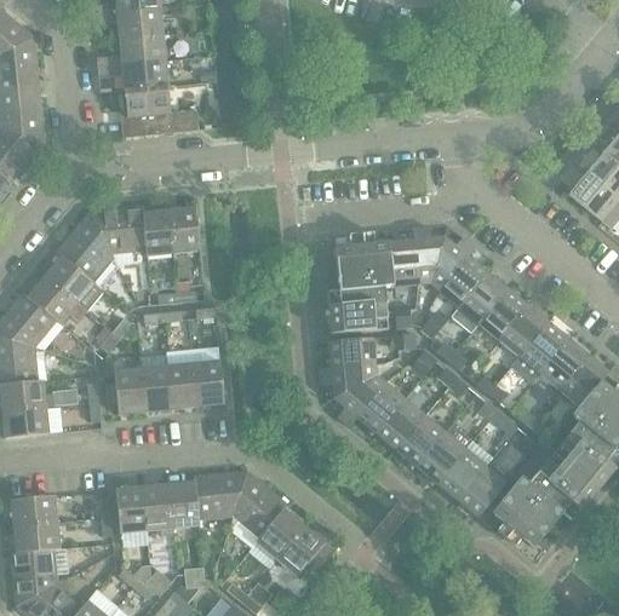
[(161,7),(160,0),(116,0),(116,1),(92,4),(93,13),(161,7)]
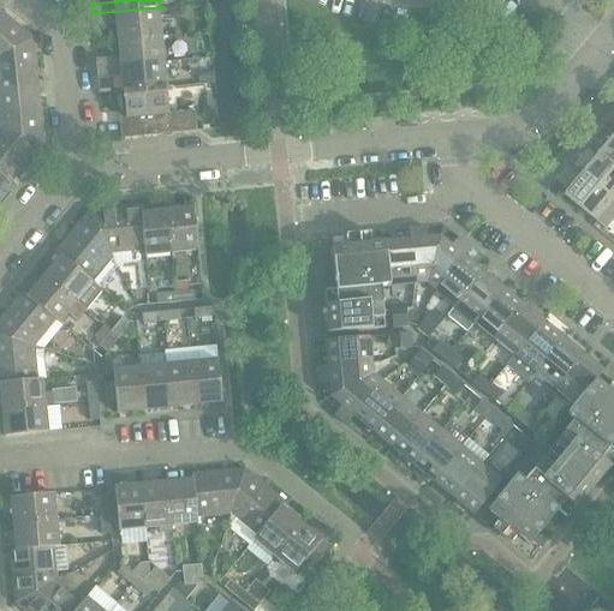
[(0,53),(34,35),(0,6),(0,53)]
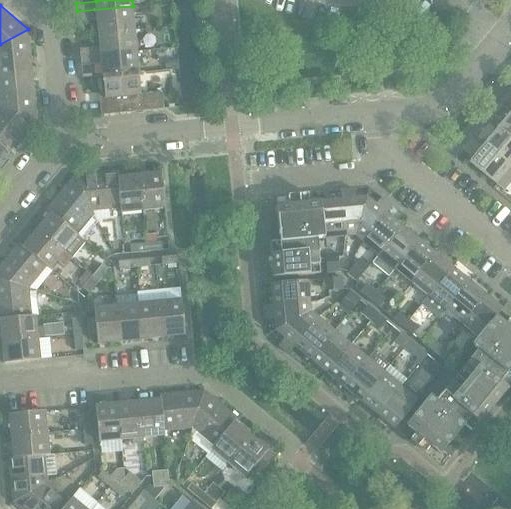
[(135,28),(133,6),(77,11),(78,20),(98,18),(99,31),(135,28)]
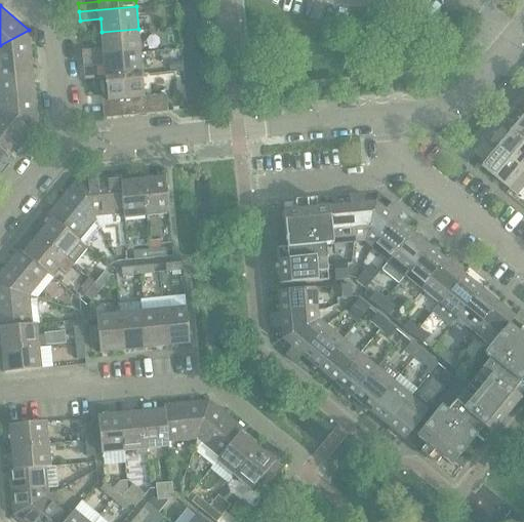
[(140,50),(138,29),(102,32),(104,45),(83,47),(83,56),(140,50)]
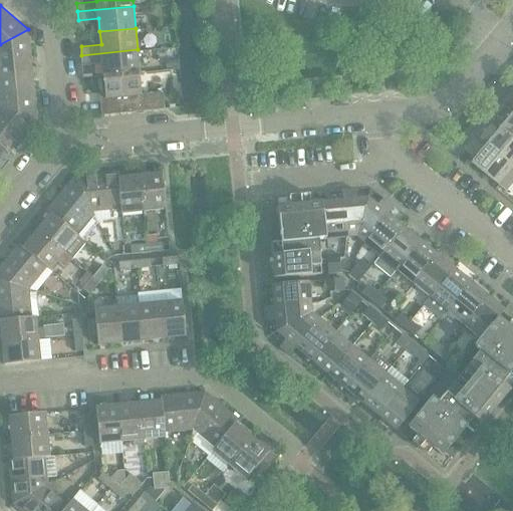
[(0,44),(0,75),(33,73),(28,29),(0,44)]
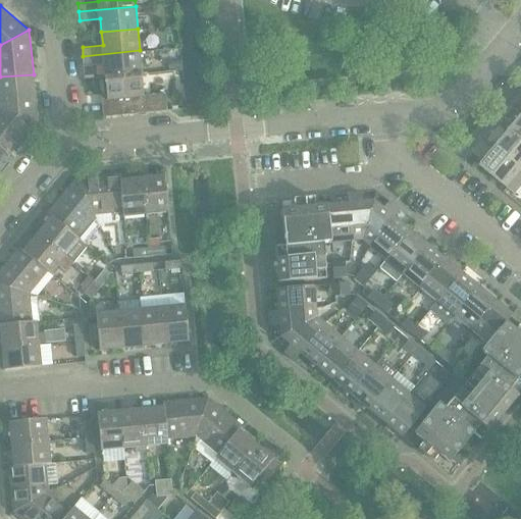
[(142,72),(140,50),(83,56),(84,64),(104,62),(105,75),(142,72)]
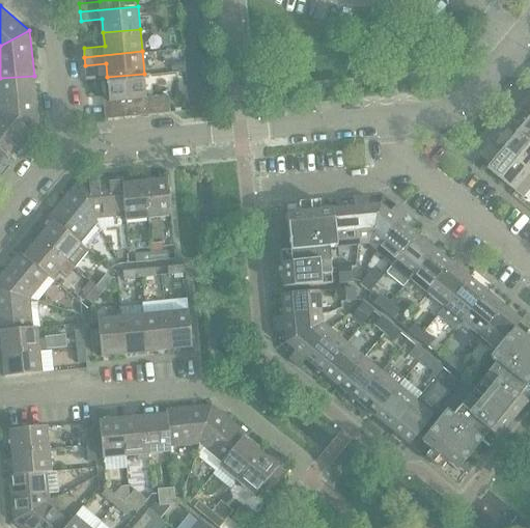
[(185,59),(172,60),(173,70),(186,68),(185,59)]
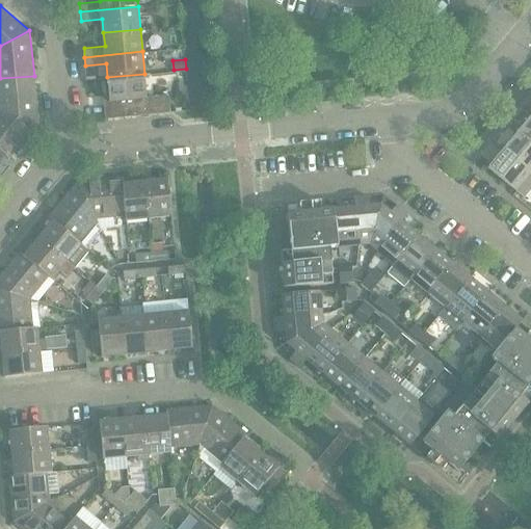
[(147,96),(144,74),(107,77),(109,99),(104,100),(106,116),(170,110),(169,94),(147,96)]
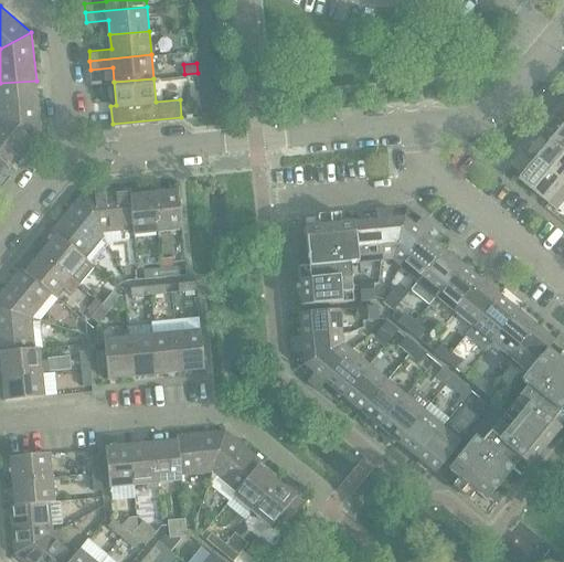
[(0,83),(0,115),(41,128),(36,81),(0,83)]
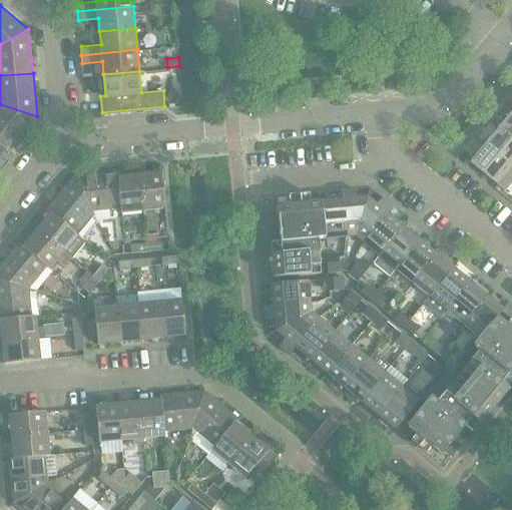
[(0,104),(0,142),(6,147),(5,147),(9,150),(37,116),(0,104)]
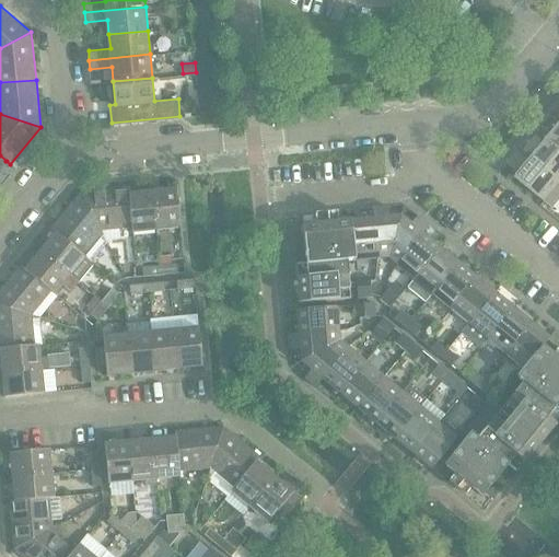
[(558,119),(546,137),(558,148),(558,119)]
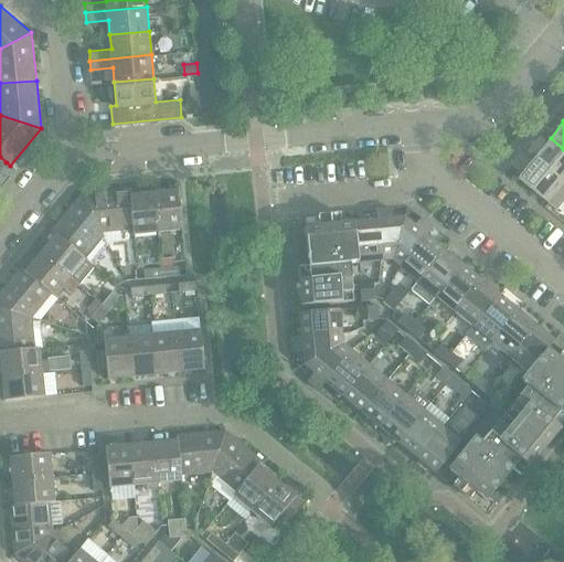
[(563,149),(551,138),(535,157),(563,180),(563,149)]
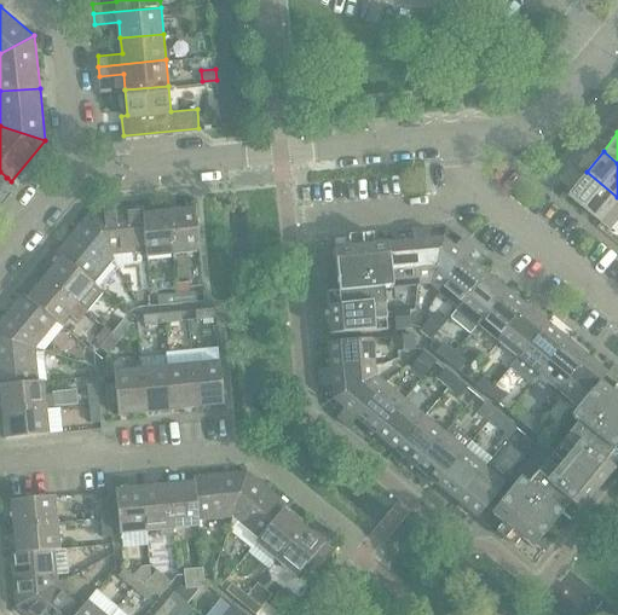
[(602,220),(617,199),(617,197),(587,172),(569,192),(602,220)]
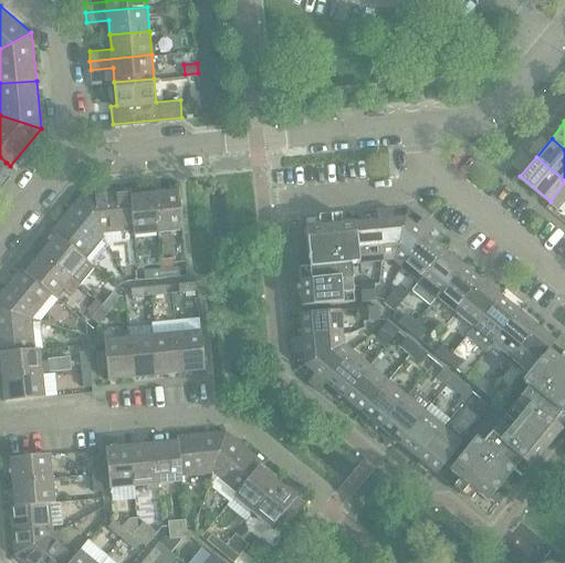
[(132,187),(82,193),(108,241),(108,240),(123,239),(122,228),(134,227),(131,193),(132,193),(132,187)]
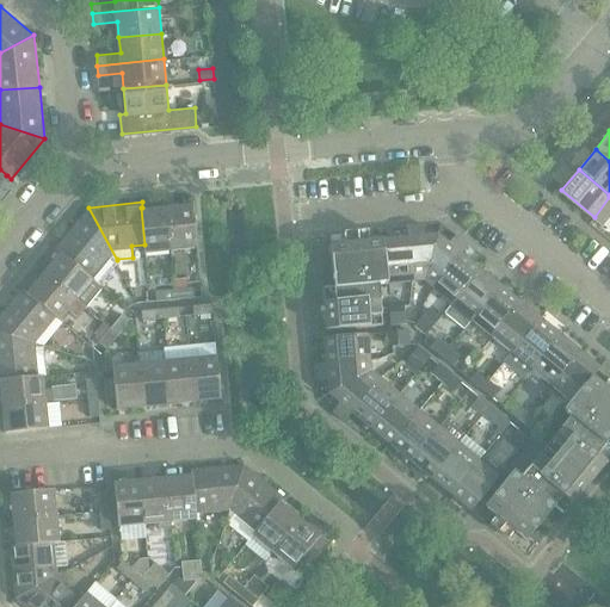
[(193,203),(167,205),(171,248),(198,246),(193,203)]
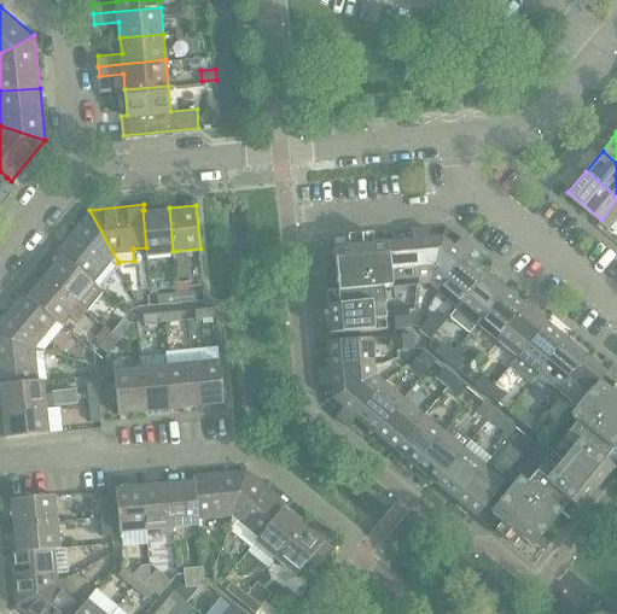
[(169,208),(144,210),(143,210),(146,247),(146,253),(173,251),(169,208)]
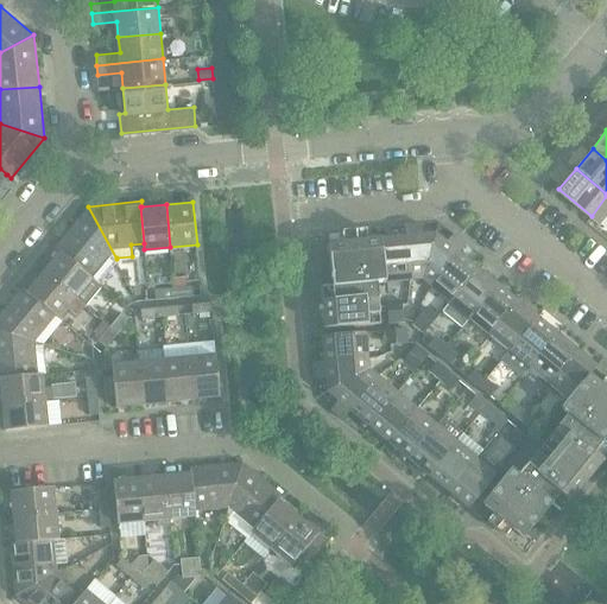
[(55,247),(59,250),(61,249),(88,273),(89,273),(92,268),(102,277),(117,259),(88,207),(55,247)]
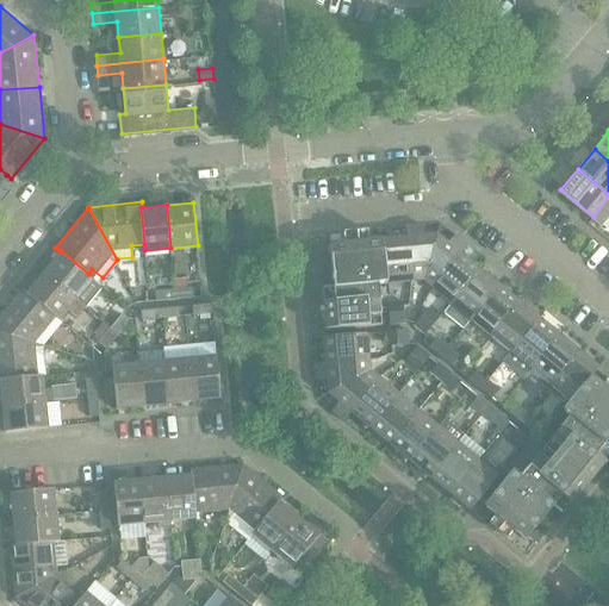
[(406,224),(408,235),(409,235),(412,279),(423,277),(437,232),(423,233),(422,222),(406,224)]
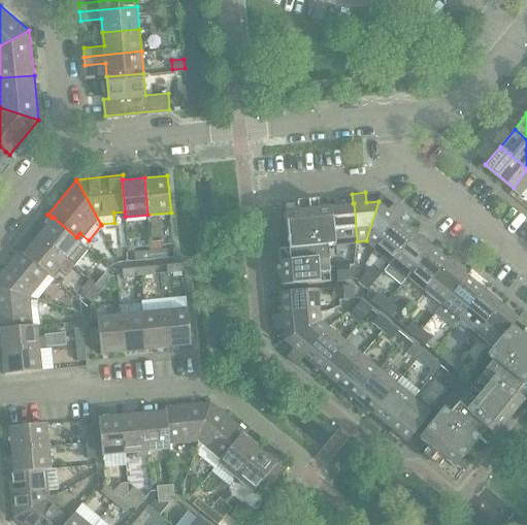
[(328,243),(335,243),(331,205),(319,206),(318,197),(298,199),(299,208),(286,209),(290,247),(278,248),(283,284),(331,279),(328,243)]
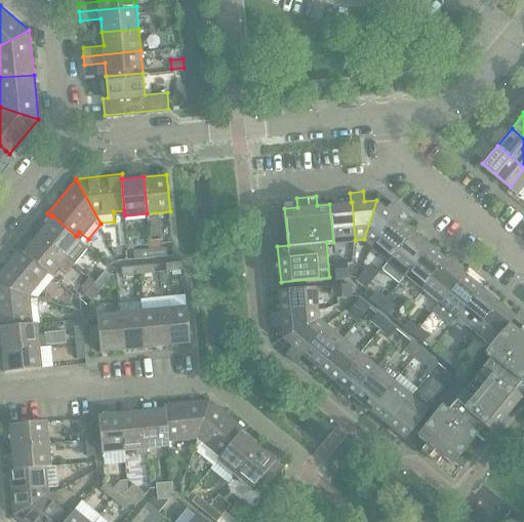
[(386,207),(376,200),(364,239),(371,245),(396,215),(396,216),(402,208),(392,200),(386,207)]
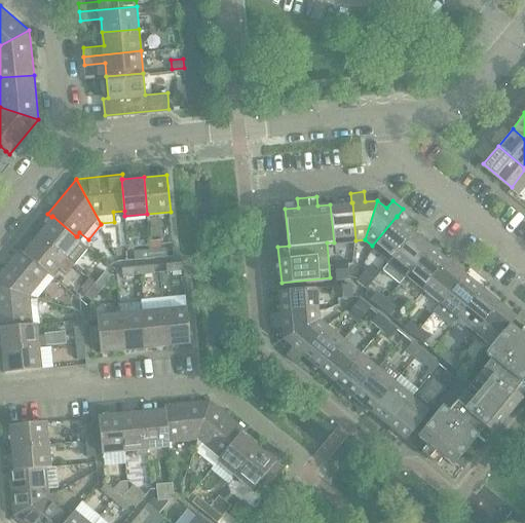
[(352,202),(351,202),(330,204),(334,243),(355,240),(352,202)]
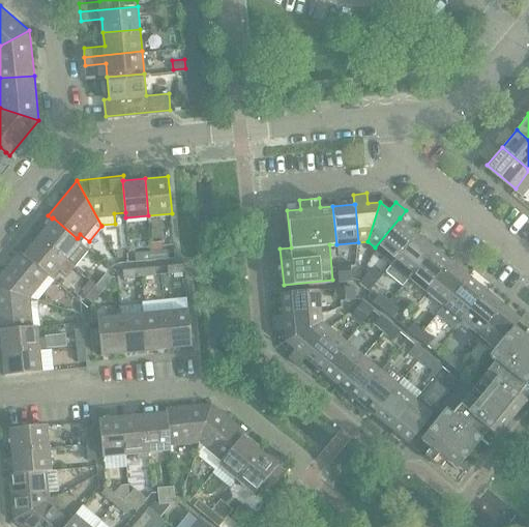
[(38,235),(74,264),(75,265),(89,249),(81,241),(82,241),(78,238),(77,238),(53,217),(52,218),(38,235)]
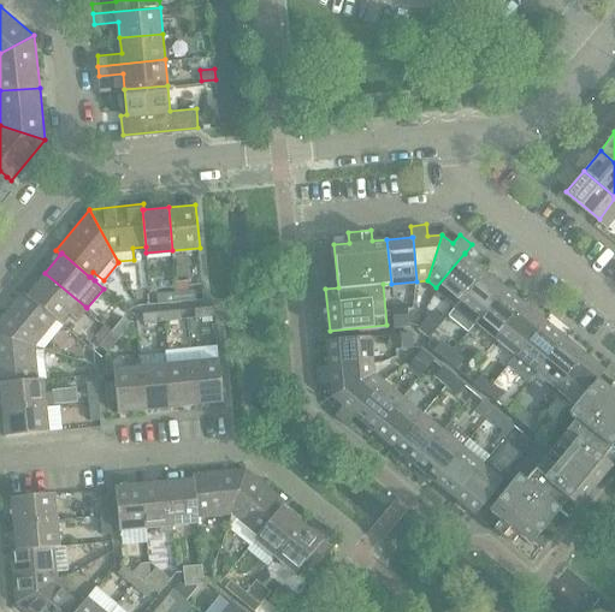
[(485,269),(465,254),(465,253),(436,287),(456,303),(485,269)]
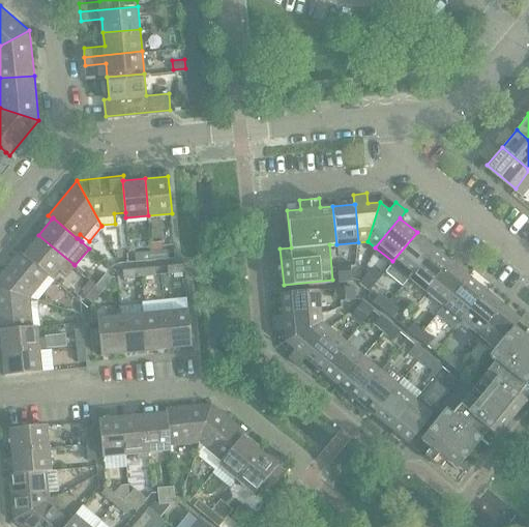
[(434,246),(417,232),(392,261),(410,275),(434,246)]
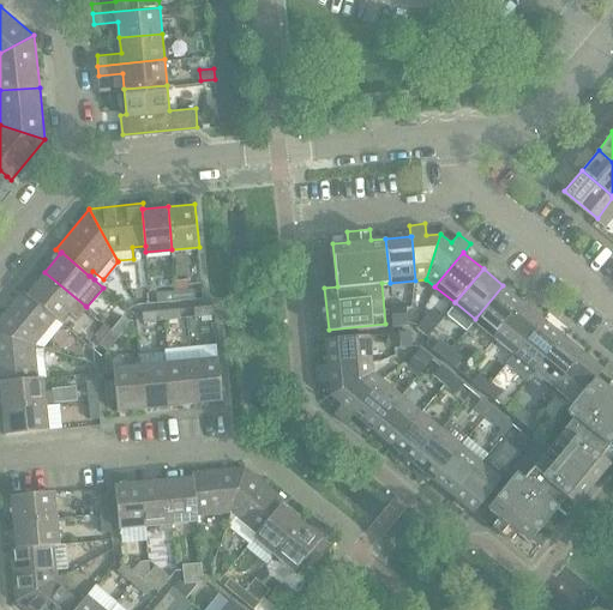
[(44,272),(29,291),(28,293),(56,315),(55,316),(60,320),(70,309),(78,315),(85,306),(44,272)]
